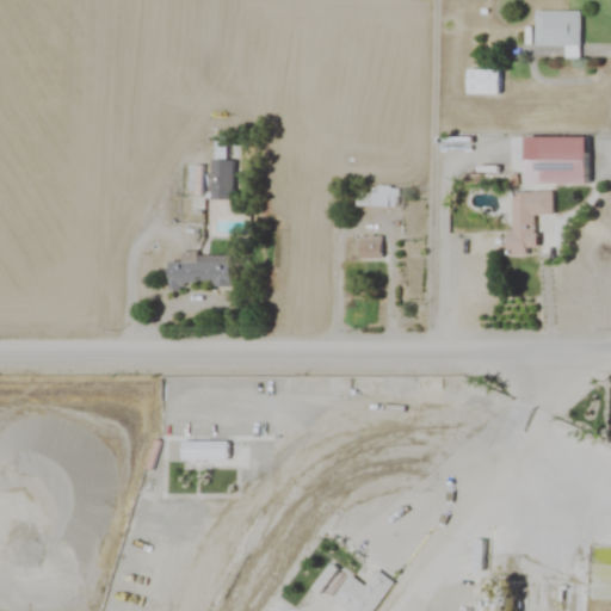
[(578,11),(531,11),(531,47),(578,47),(578,11)]
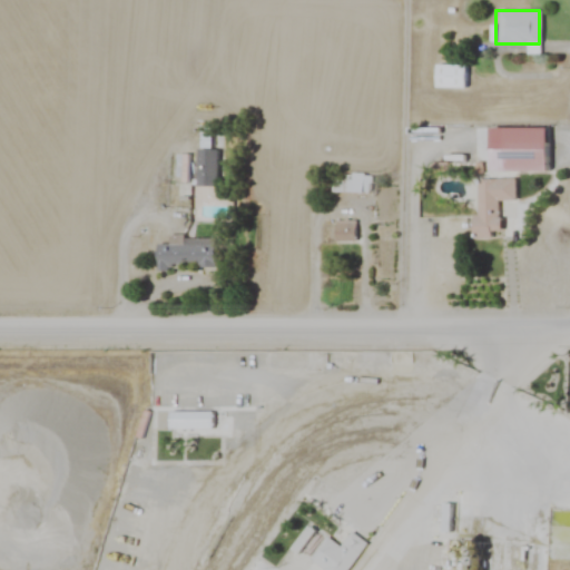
[(467,88),(467,66),(433,66),(433,88),(467,88)]
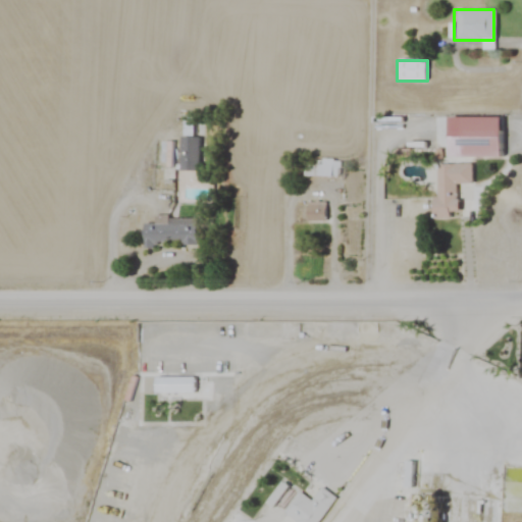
[(496,118),(457,118),(457,157),(496,157),(496,118)]
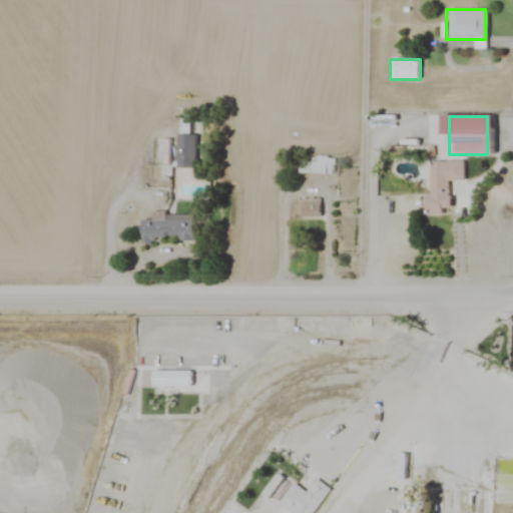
[(194,135),(176,135),(176,168),(194,168),(194,135)]
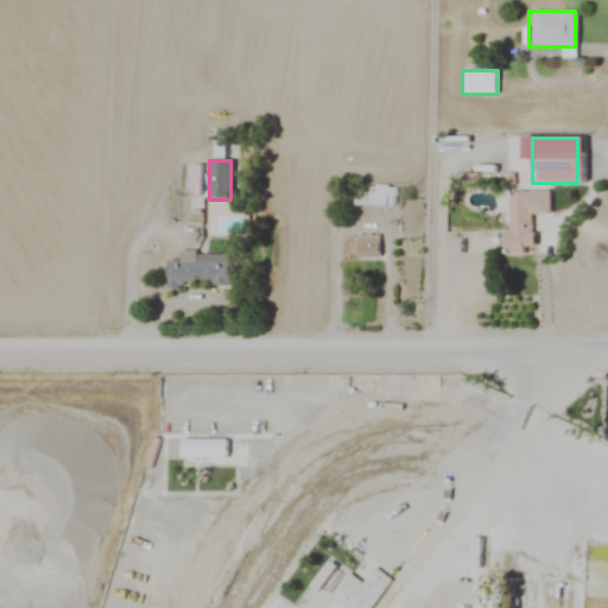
[(546,214),(546,191),(507,191),(508,232),(501,232),(501,255),(521,255),(521,247),(530,247),(529,215),(546,214)]
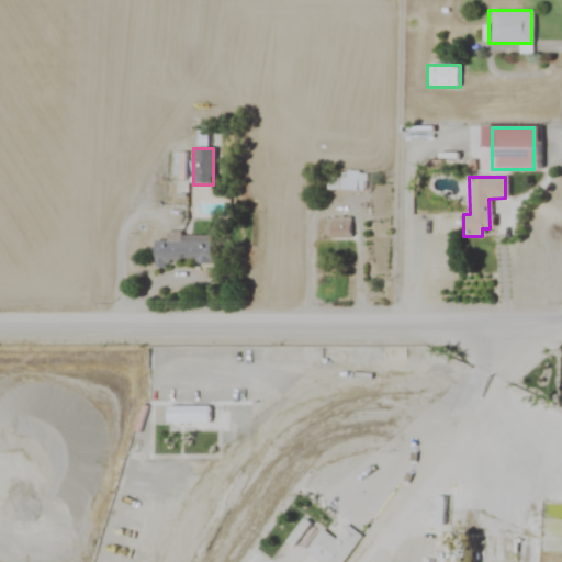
[(329,238),(350,238),(350,217),(329,217),(329,238)]
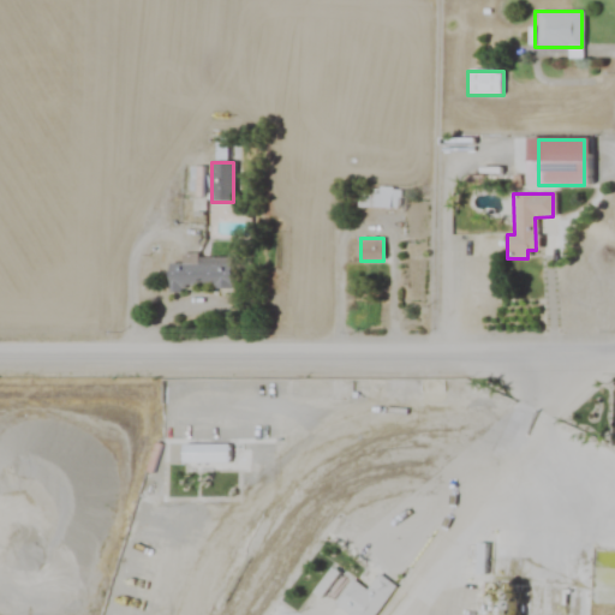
[(168,264),(168,290),(231,290),(231,256),(181,256),(183,264),(168,264)]
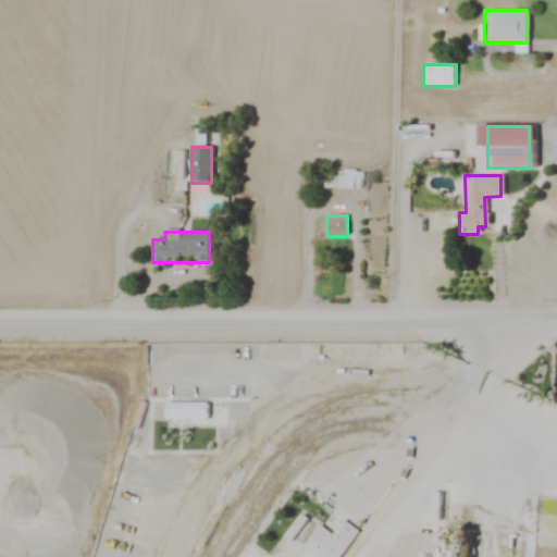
[(164,403),(164,420),(209,420),(209,403),(164,403)]
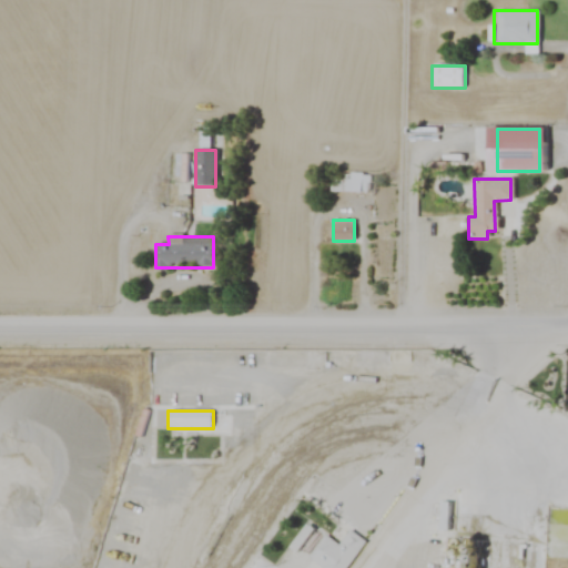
[(325,536),(307,563),(315,567),(347,567),(366,540),(350,529),(340,545),(325,536)]
